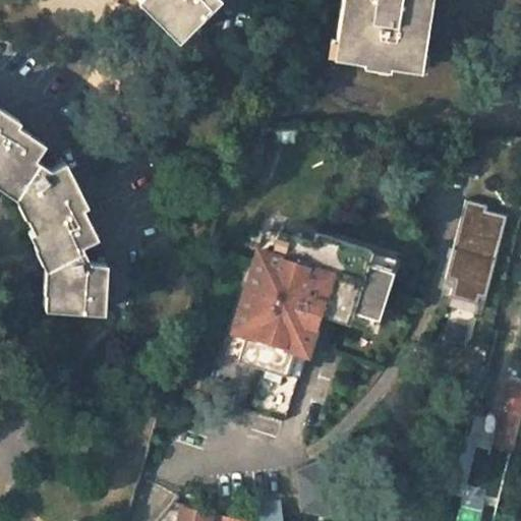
[(138,0),(136,3),(177,44),(219,1),(218,0),(138,0)]
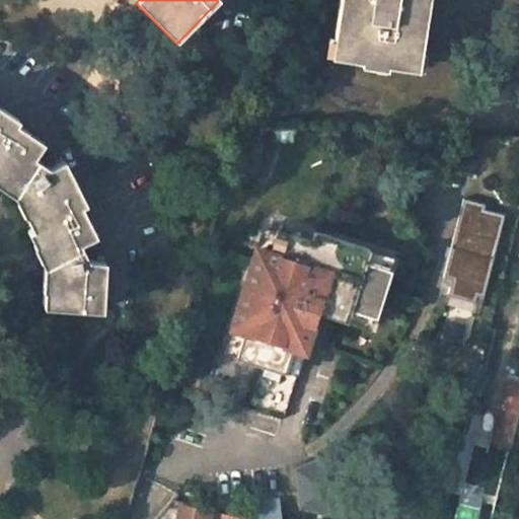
[(348,0),(340,42),(344,43),(340,62),(415,77),(419,58),(425,59),(436,0),(348,0)]
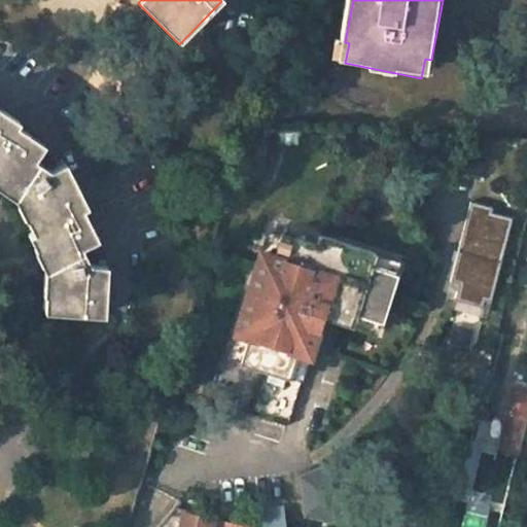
[(46,311),(106,315),(108,269),(89,267),(80,249),(97,240),(84,212),(89,209),(68,167),(53,172),(35,163),(45,147),(19,128),(21,125),(0,111),(0,188),(16,200),(33,237),(29,239),(47,272),(46,311)]
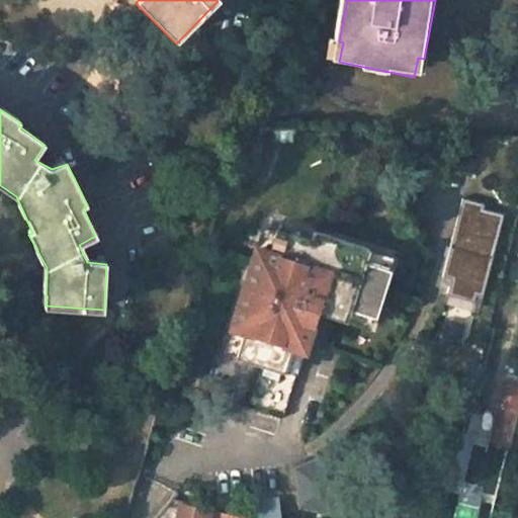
[(295,127),(272,127),(272,143),(295,143),(295,127)]
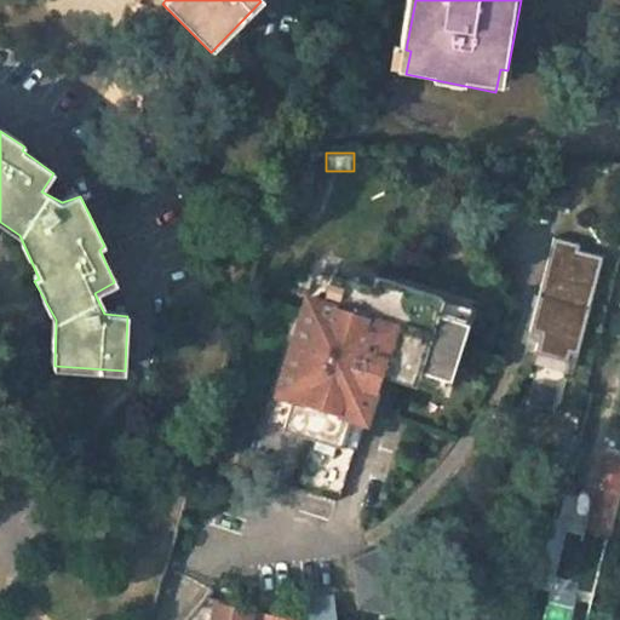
[(579,250),(580,245),(555,237),(529,331),(539,333),(534,352),(566,361),(569,352),(577,355),(603,257),(579,250)]
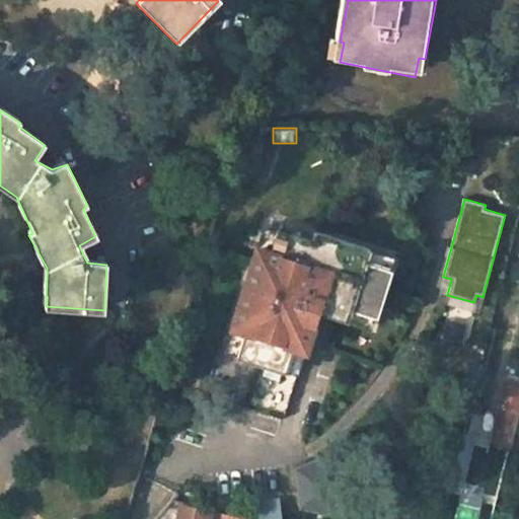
[(271,225),(252,220),(249,233),(267,237),(271,225)]
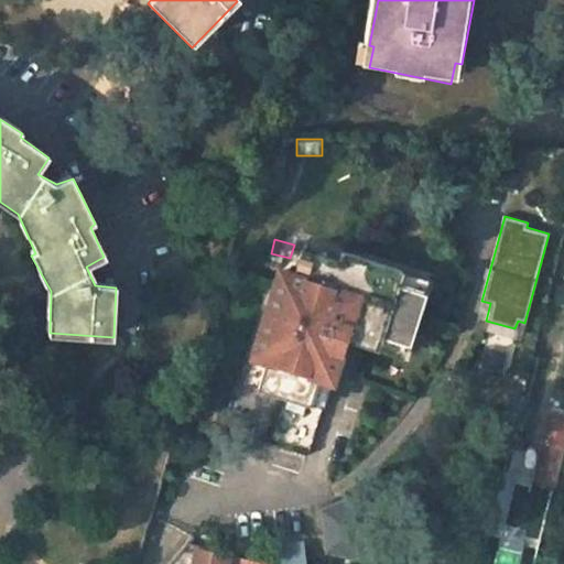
[(294,242),(294,245),(290,258),(271,253),(269,252),(245,342),(259,345),(251,372),(250,375),(260,377),(247,426),(305,442),(338,322),(364,329),(364,327),(367,317),(387,323),(390,324),(403,279),(401,279),(380,272),(383,261),(383,260),(331,243),(328,252),(294,242)]
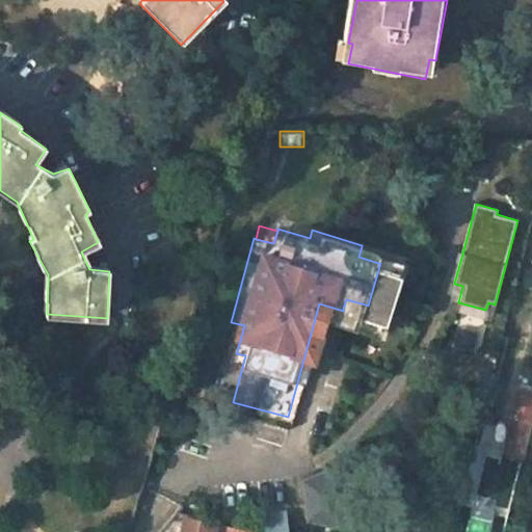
[(381,253),(362,246),(358,257),(378,263),(381,253)]
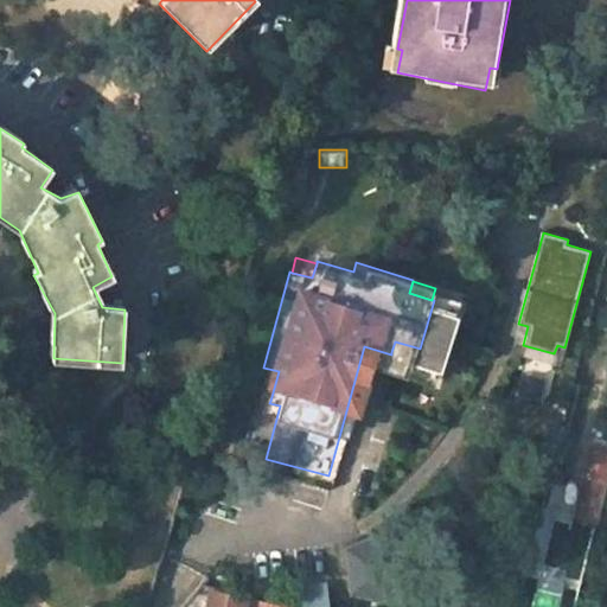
[(414,359),(416,347),(395,342),(391,352),(414,359)]
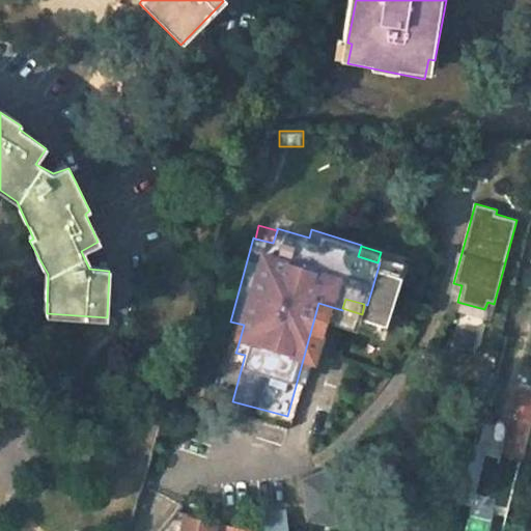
[(223,347),(236,351),(244,325),(230,322),(223,347)]
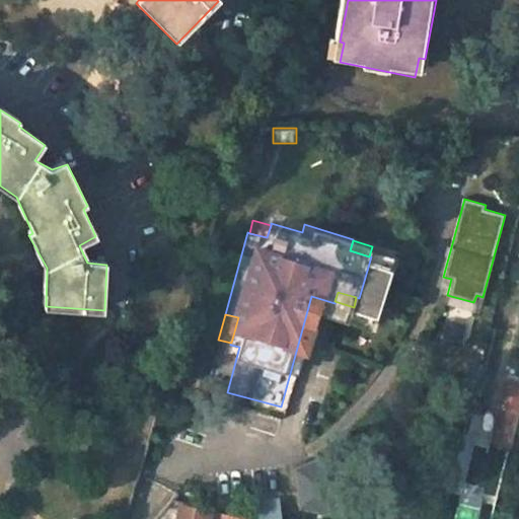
[(505,472),(518,411),(518,410),(499,405),(485,468),(505,472)]
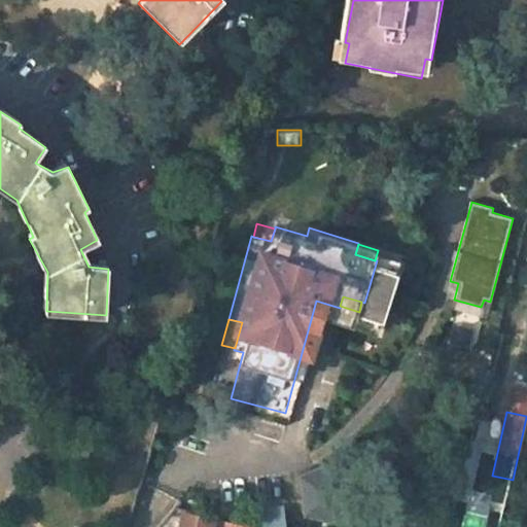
[(248,523),(262,526),(284,526),(282,504),(251,508),(248,523)]
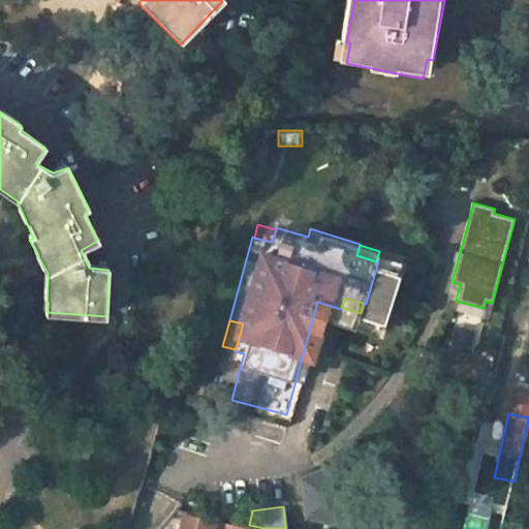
[(173,511),(168,528),(177,528),(180,514),(173,511)]
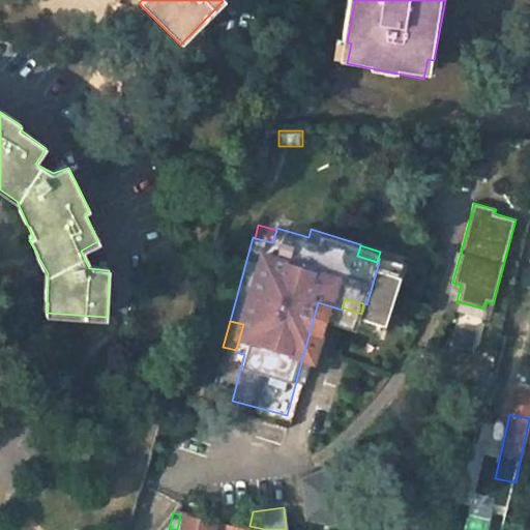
[(246,529),(247,528),(180,514),(177,529),(246,529)]
